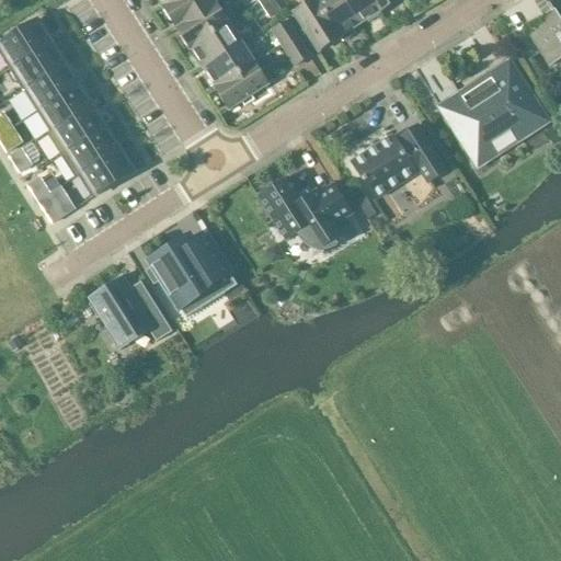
[(176,0),(164,8),(174,22),(173,22),(178,29),(215,4),(212,0),(176,0)]
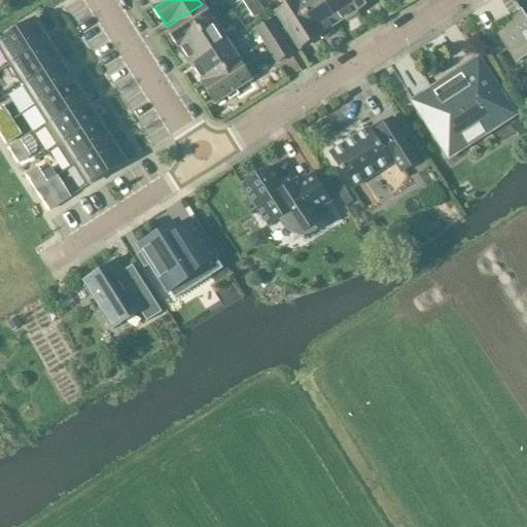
[(264,10),(256,0),(249,0),(245,3),(253,16),(264,10)]
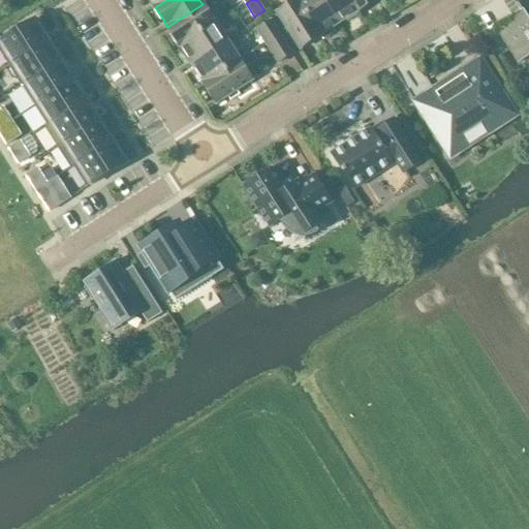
[(307,44),(319,36),(296,0),(285,0),(289,6),(278,13),(293,38),(292,39),(299,50),(307,44)]
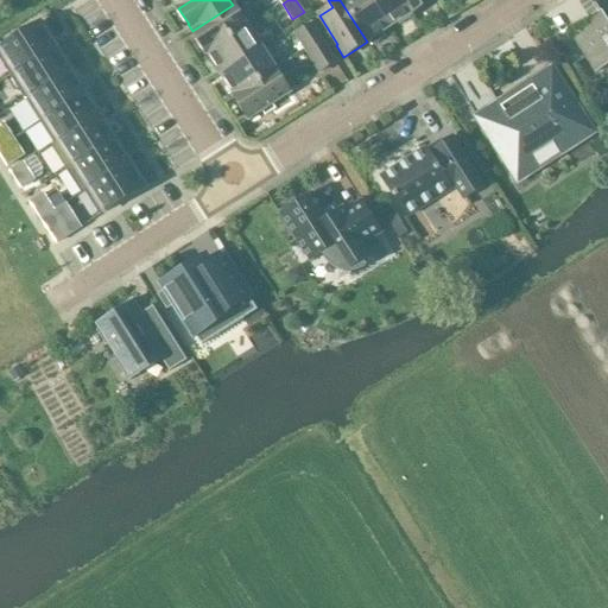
[(340,0),(367,42),(368,40),(367,39),(368,39),(373,45),(385,37),(381,31),(388,26),(371,0),(340,0)]
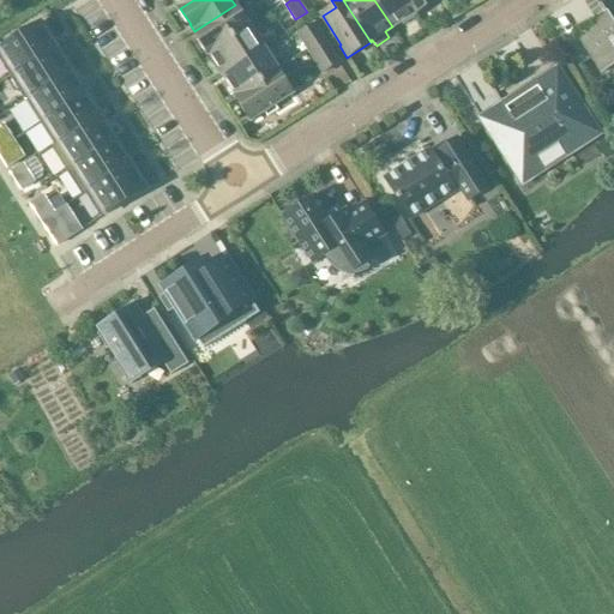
[(374,0),(392,26),(414,12),(414,13),(415,13),(407,0),(374,0)]
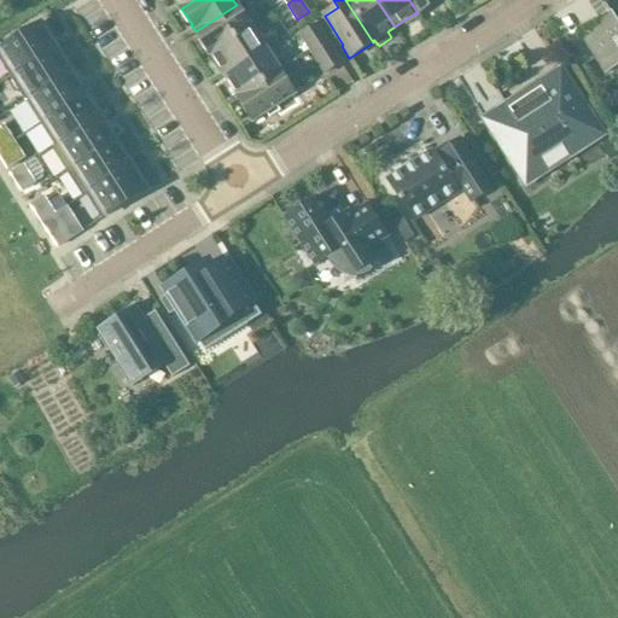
[(409,0),(418,13),(433,4),(438,0),(409,0)]
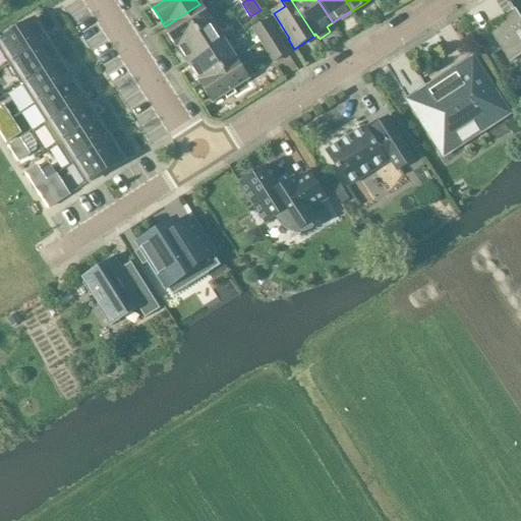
[(514,11),(488,27),(510,62),(520,55),(520,0),(516,0),(510,5),(514,11)]
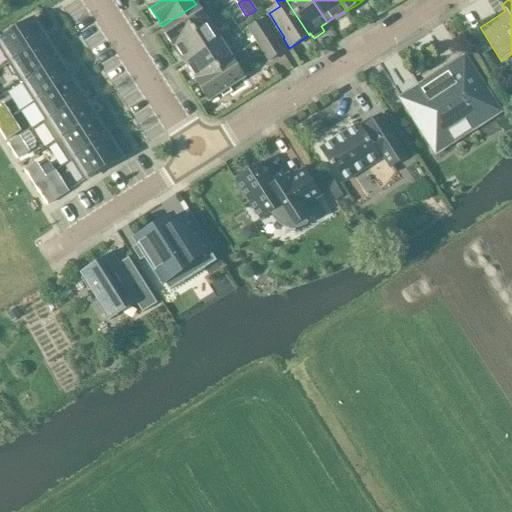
[(203,15),(196,4),(162,26),(166,32),(166,31),(174,44),(214,18),(210,11),(203,15)]
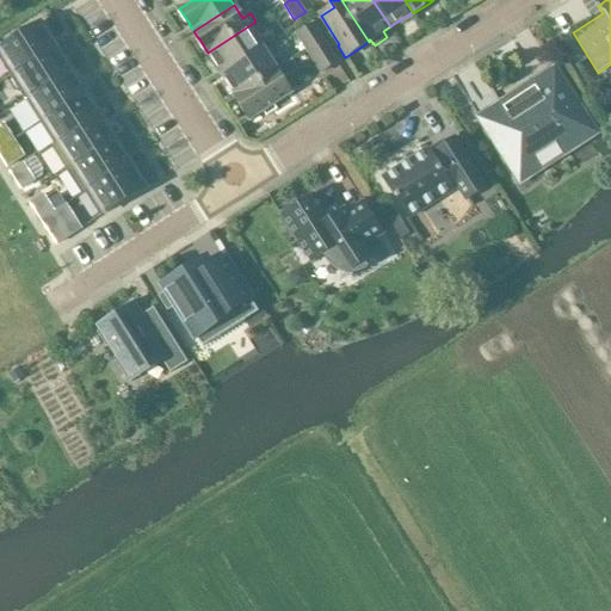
[(261,30),(255,22),(208,53),(209,54),(210,53),(223,74),(263,49),(253,36),(261,30)]
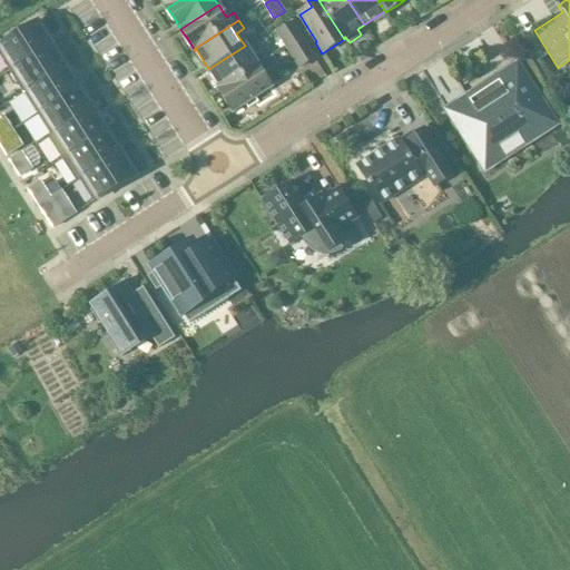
[(0,45),(0,56),(9,70),(51,42),(37,21),(0,45)]
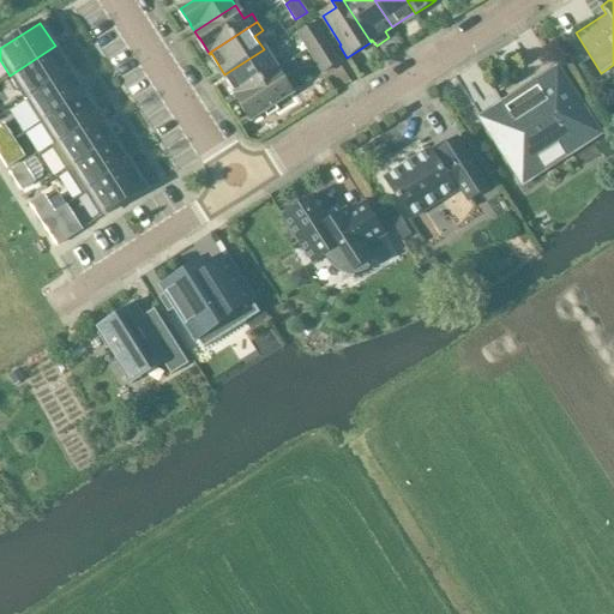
[(314,24),(299,35),(309,50),(325,41),(314,24)]
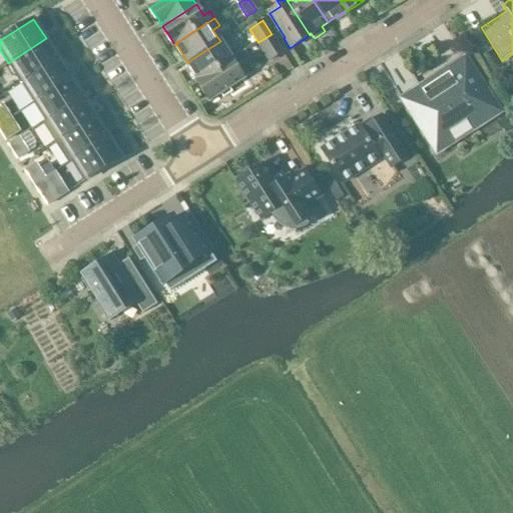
[(272,34),(259,42),(271,61),(284,53),(272,34)]
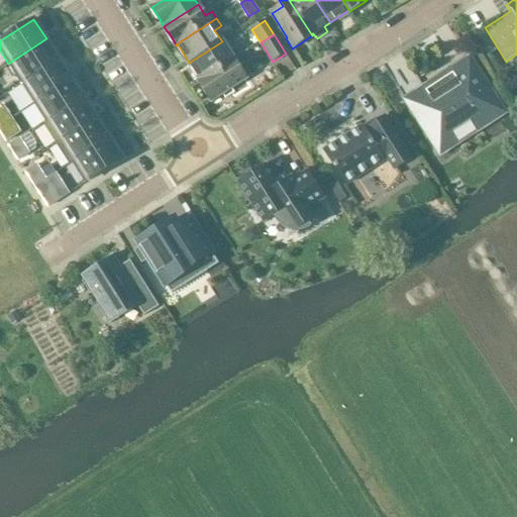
[(46,38),(8,64),(20,83),(59,59),(46,38)]
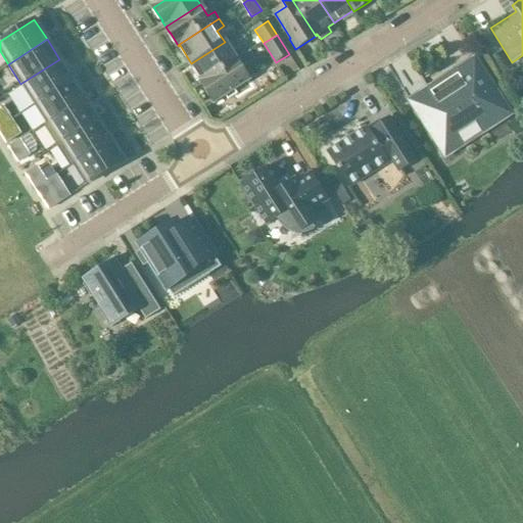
[(232,53),(225,42),(191,63),(203,82),(243,56),(238,48),(232,53)]
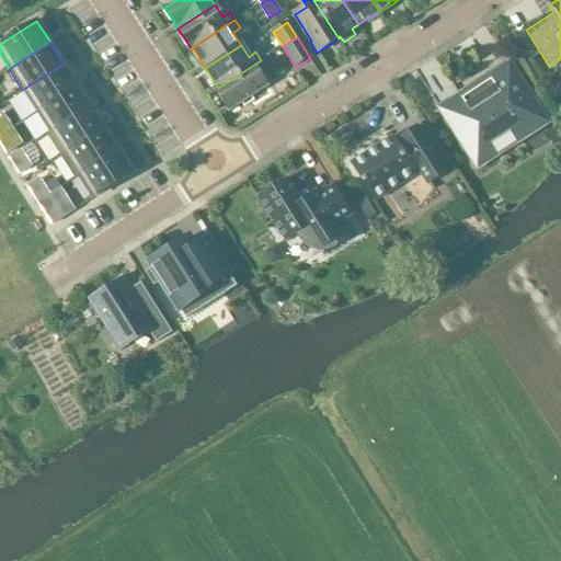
[(218,88),(217,89),(226,102),(226,103),(230,111),(241,104),(241,102),(266,86),(259,73),(273,64),(268,56),(261,60),(218,88)]
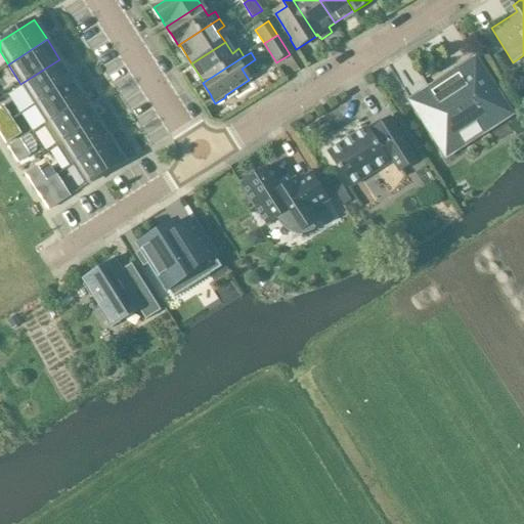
[(59,59),(20,84),(33,103),(72,79),(59,59)]
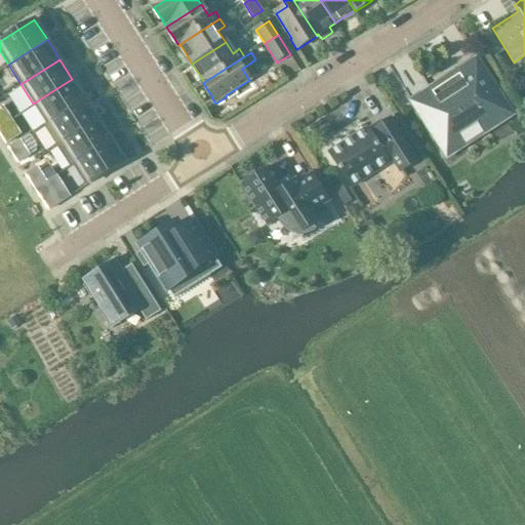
[(439,86),(416,102),(446,148),(486,123),(491,131),(513,119),(482,72),(445,95),(439,86)]
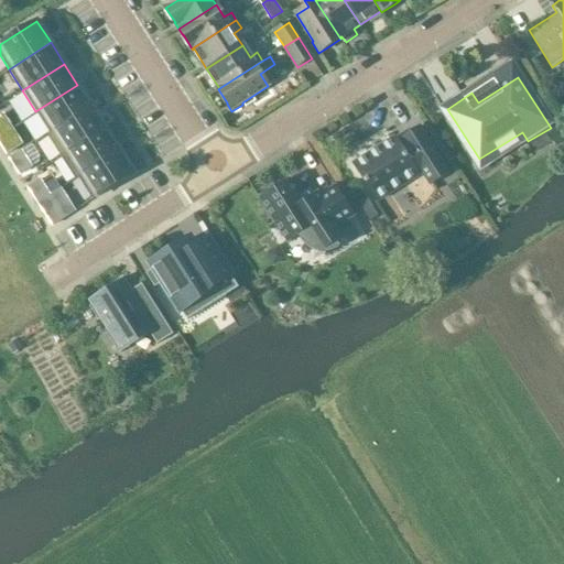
[(77,85),(35,111),(50,132),(91,106),(77,85)]
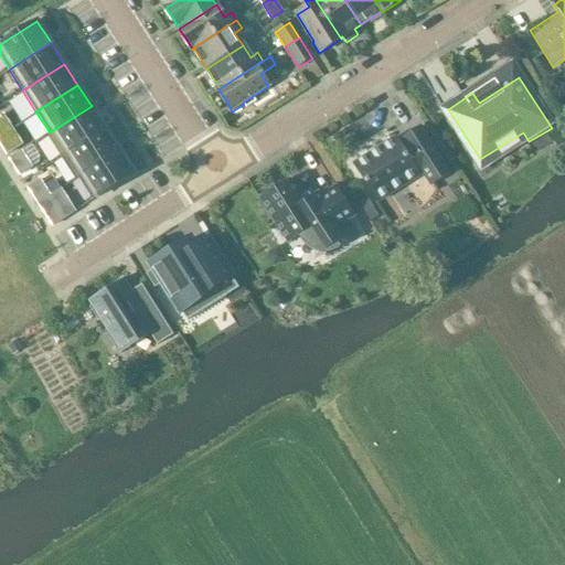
[(46,135),(61,158),(106,129),(92,106),(50,132),(46,135)]
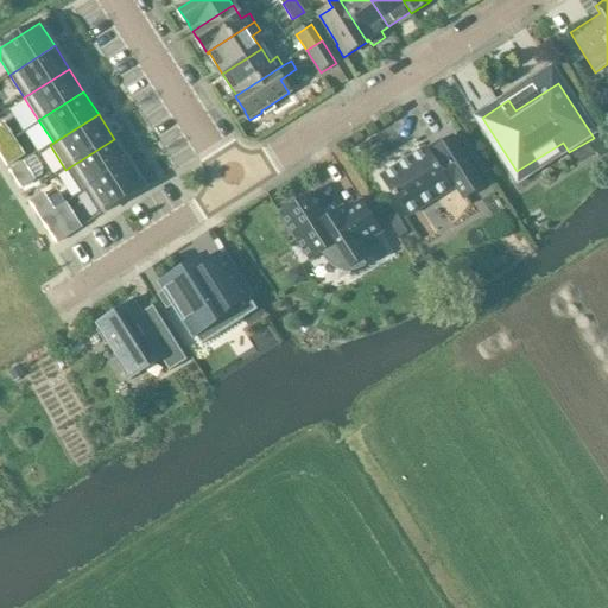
[(0,126),(0,149),(13,140),(4,125),(0,126)]
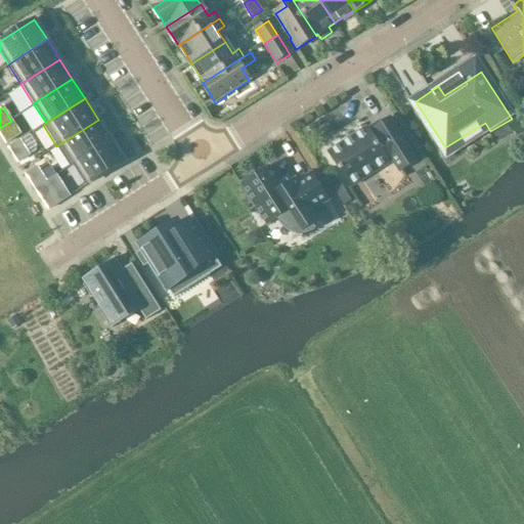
[(374,129),(376,132),(372,134),(367,128),(329,153),(351,187),(390,162),(389,161),(392,159),(400,171),(418,160),(390,118),(374,129)]
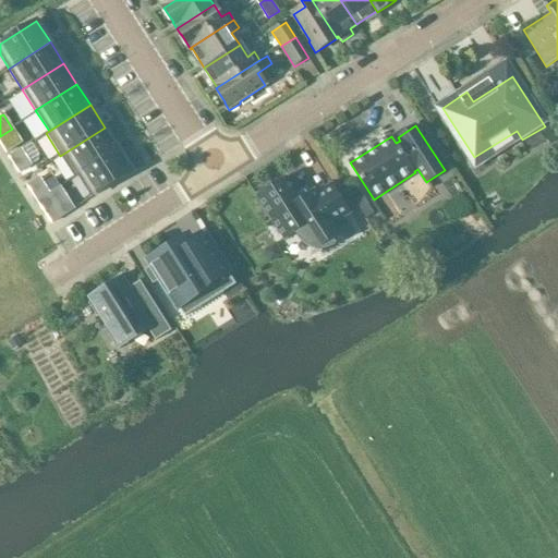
[(75,178),(77,177),(119,149),(105,128),(60,156),(75,178)]
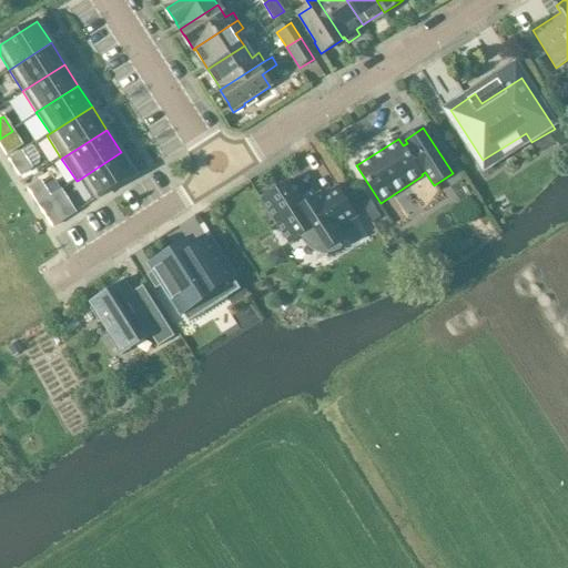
[(12,131),(0,139),(0,145),(7,156),(19,149),(22,146),(12,131)]
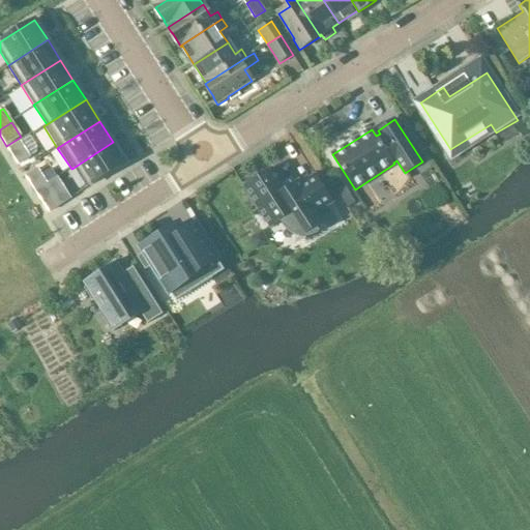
[(126,163),(113,142),(74,168),(87,187),(126,163)]
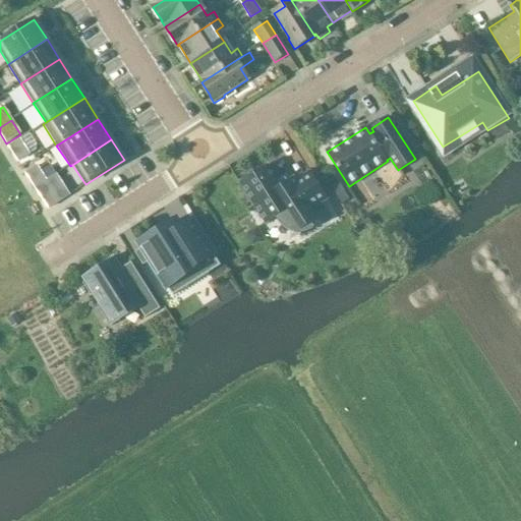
[(9,148),(18,161),(29,155),(19,140),(9,148)]
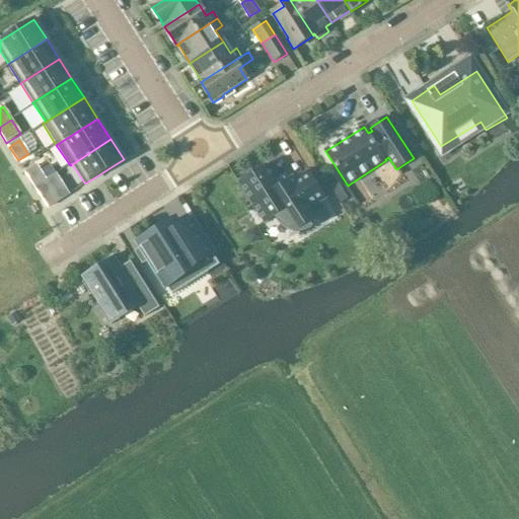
[(277,221),(280,225),(282,227),(283,229),(284,229),(285,231),(287,232),(289,233),(292,234),(294,234),(296,234),(298,234),(300,234),(302,234),(303,233),(307,232),(312,228),(309,224),(320,218),(313,207),(327,199),(309,170),(296,179),(293,176),(287,180),(285,177),(278,181),(267,164),(239,182),(266,224),(279,215),(281,218),(277,221)]
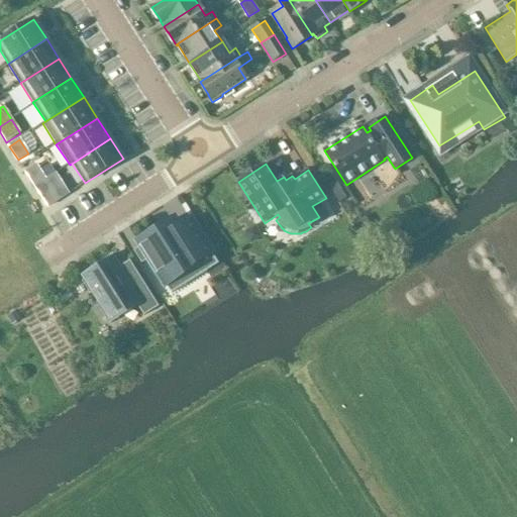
[(46,182),(36,166),(25,172),(36,188),(46,182)]
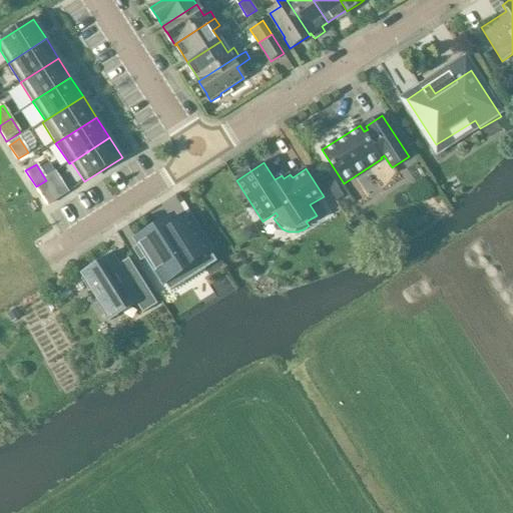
[(58,198),(46,180),(36,186),(47,205),(58,198)]
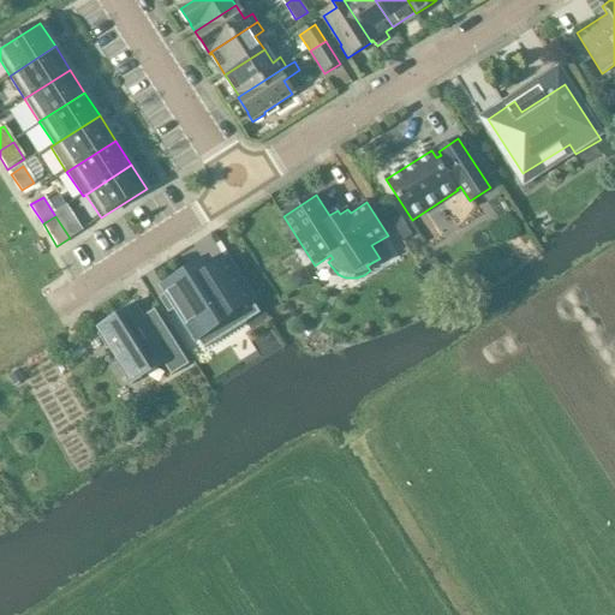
[(165,288),(167,293),(159,299),(168,314),(177,309),(196,338),(202,348),(203,350),(204,348),(255,317),(260,314),(227,263),(214,272),(207,262),(203,264),(202,264),(189,272),(190,273),(165,288)]
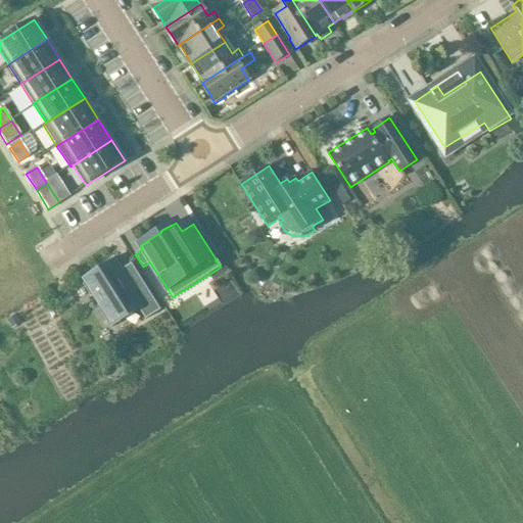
[(263,241),(256,230),(245,237),(250,244),(254,246),(263,241)]
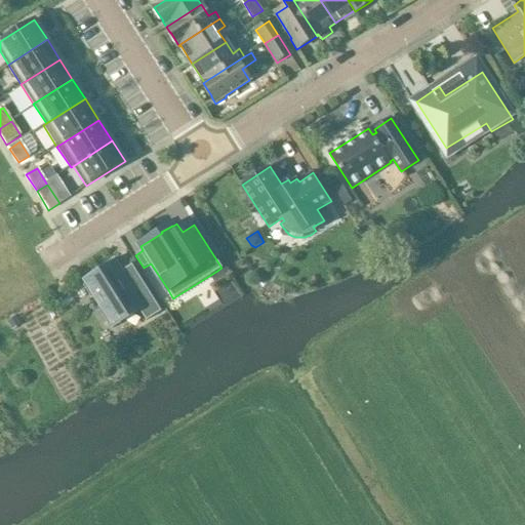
[(161,312),(138,276),(129,282),(123,272),(123,271),(116,260),(82,282),(109,324),(136,307),(146,321),(161,312)]
